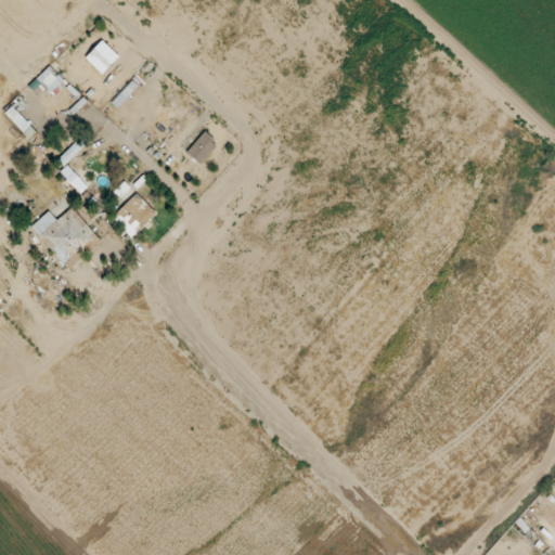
[(86,59),(103,74),(119,56),(102,41),(86,59)]
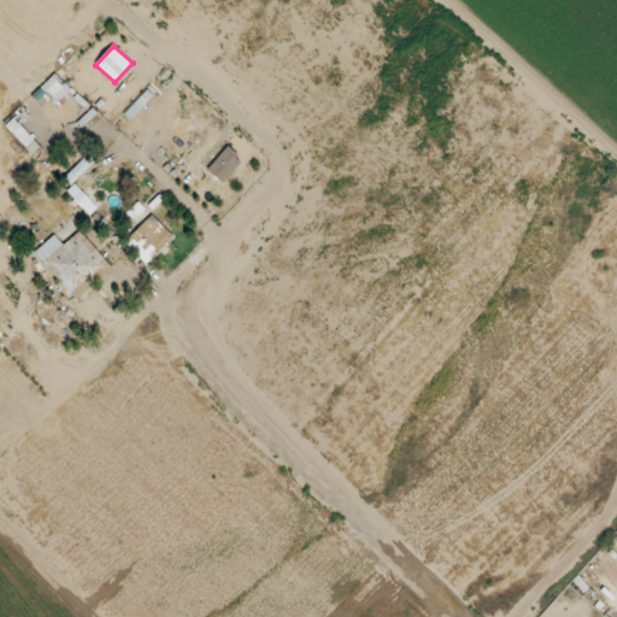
[(60,107),(75,93),(54,74),(40,89),(60,107)]
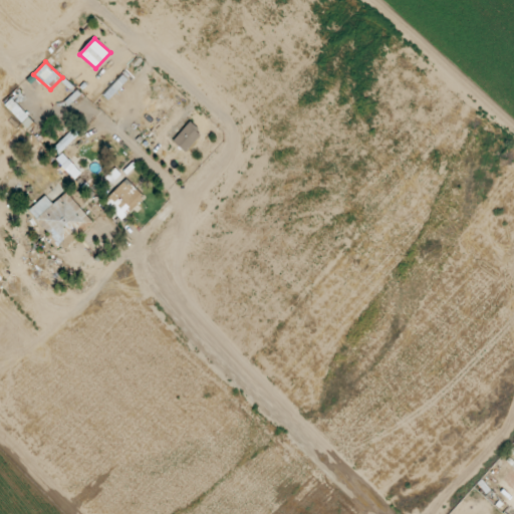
[(108,99),(126,80),(122,76),(103,95),(108,99)]
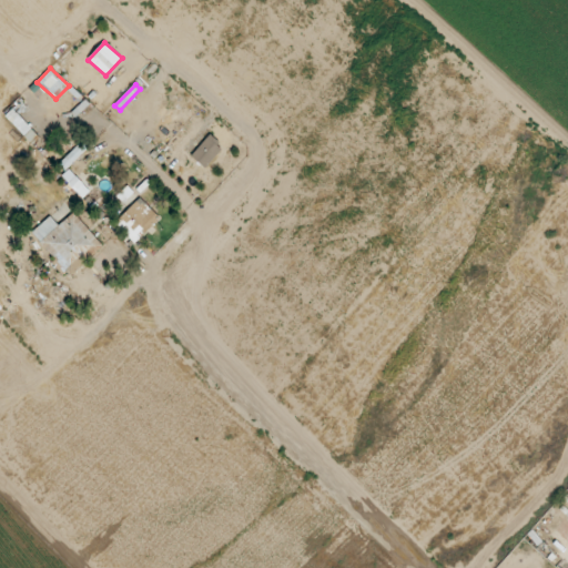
[(24,135),(32,129),(12,110),(6,118),(24,135)]
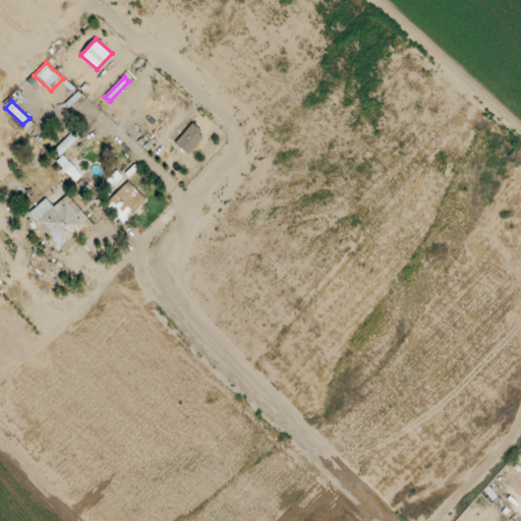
[(190,124),(175,145),(189,155),(205,134),(190,124)]
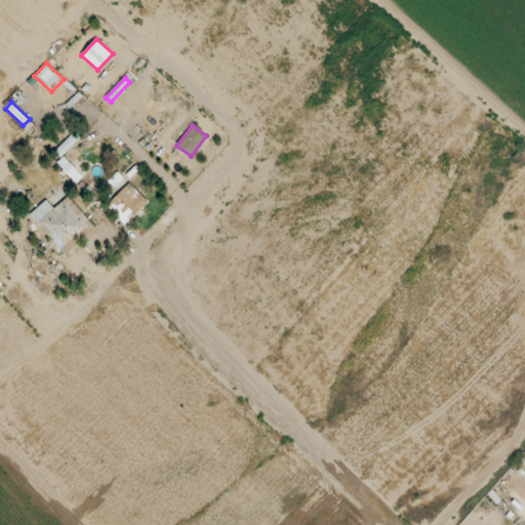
[(83,132),(78,127),(56,152),(62,157),(83,132)]
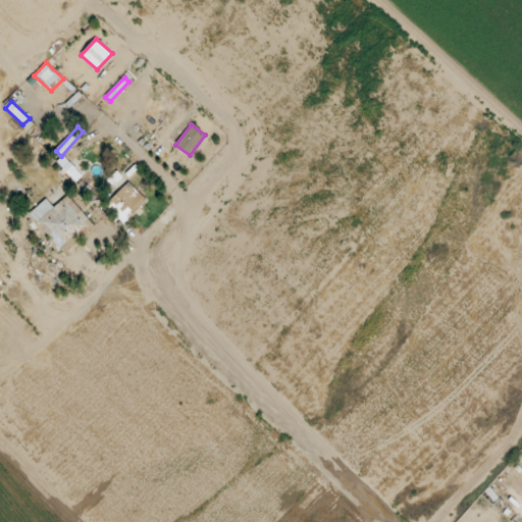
[(75,181),(82,176),(63,156),(57,161),(75,181)]
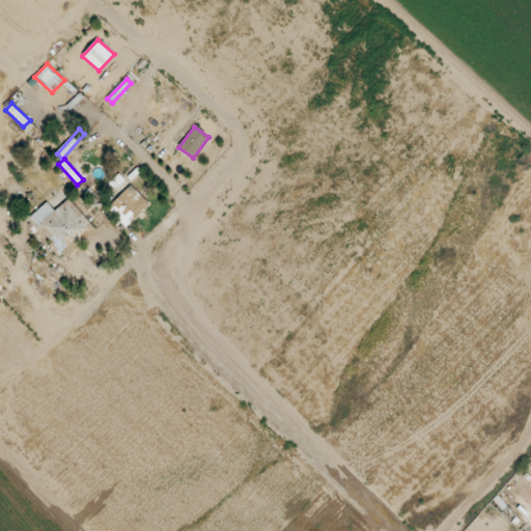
[(149,204),(130,185),(111,204),(131,223),(149,204)]
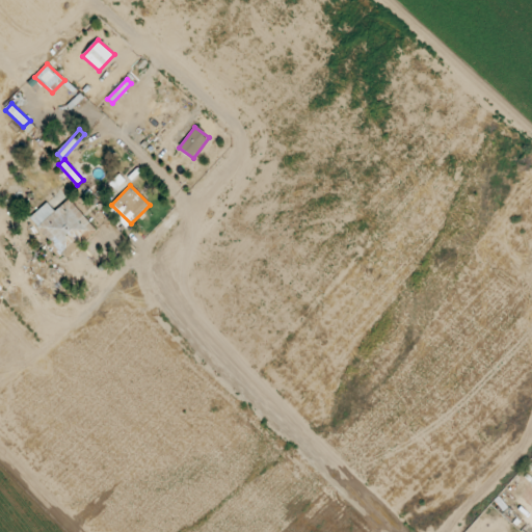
[(70,198),(63,204),(56,195),(30,217),(61,255),(94,228),(70,198)]
